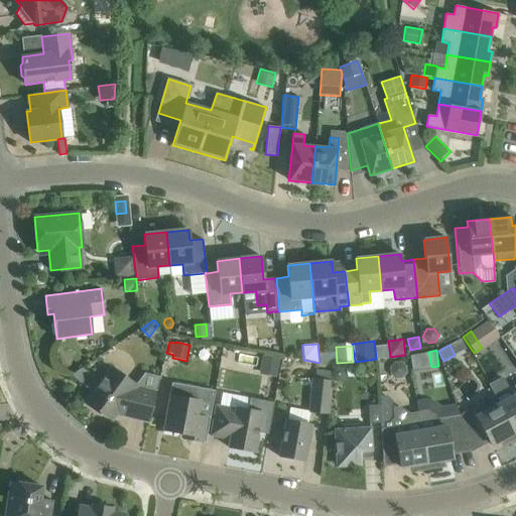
[(277,374),(280,359),(267,357),(264,372),(277,374)]
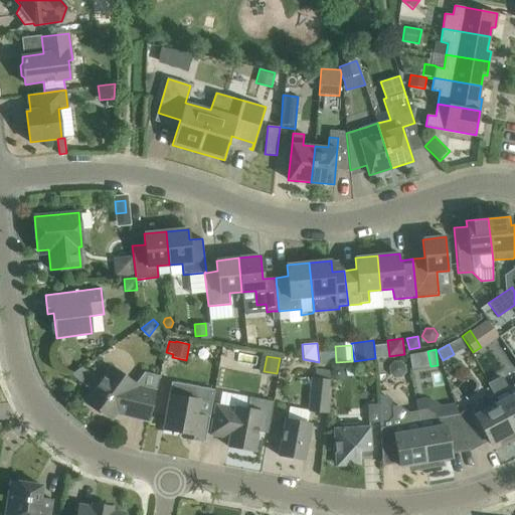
[(405,365),(400,361),(393,361),(388,367),(388,373),(394,378),(401,377),(406,372),(405,365)]
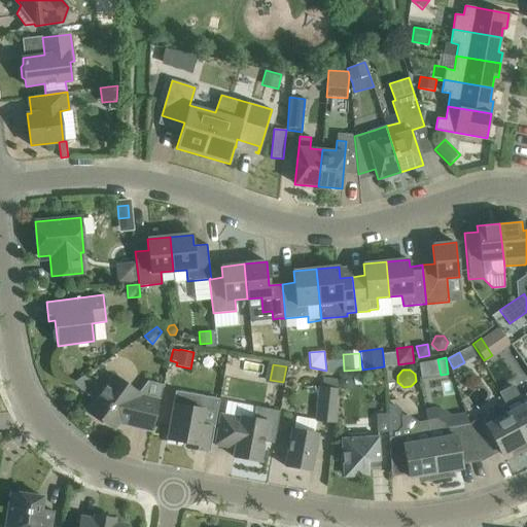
[(113,375),(105,387),(82,376),(71,383),(95,400),(88,410),(113,428),(121,418),(128,422),(128,424),(152,430),(164,384),(148,381),(139,393),(113,375)]
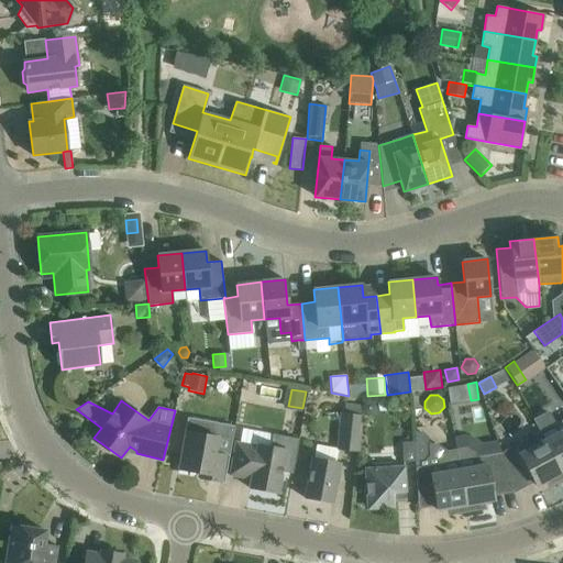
[(364,415),(370,416),(375,414),(376,408),(374,404),(368,401),(364,404),(362,409),(364,415)]
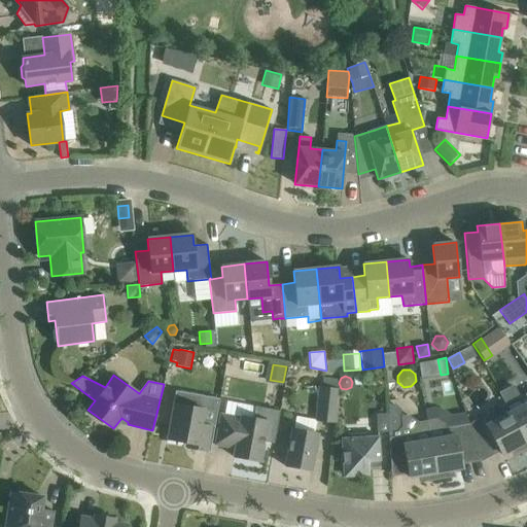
[(498,392),(510,412),(526,445),(526,392),(520,396),(514,384),(498,392)]
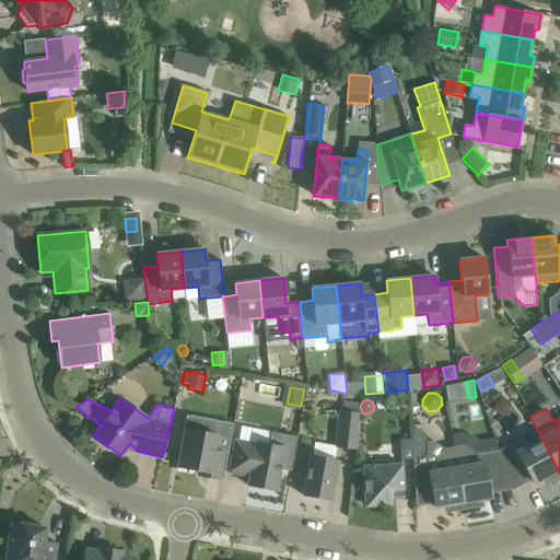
[(360,413),(359,413),(341,411),(338,411),(334,446),(334,447),(336,447),(357,450),(360,413)]
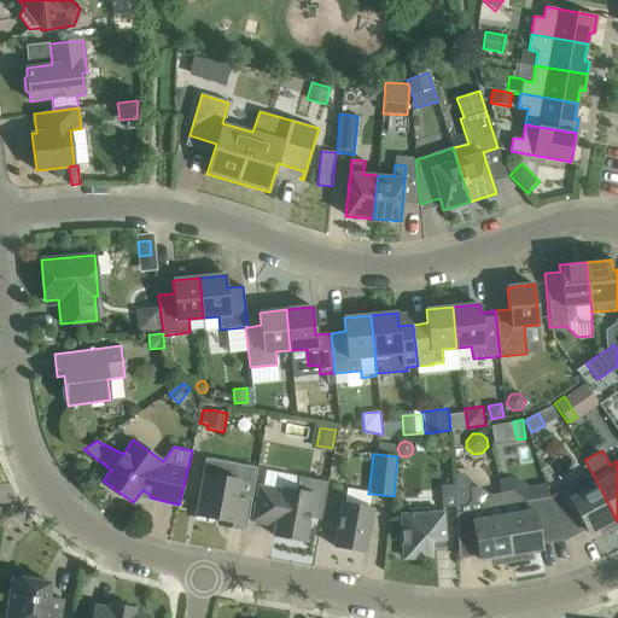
[(257,467),(205,458),(196,516),(226,520),(225,526),(246,530),(251,500),(257,467)]
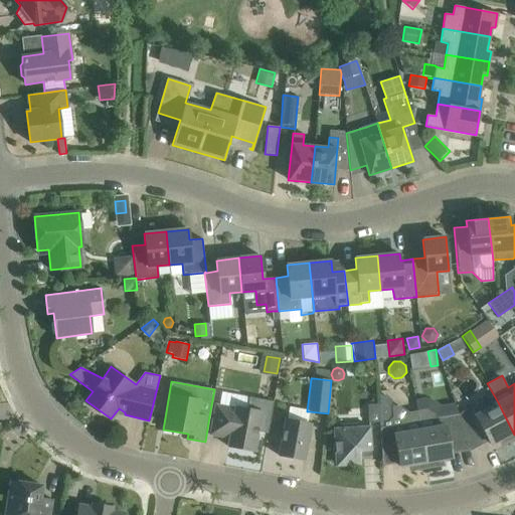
[(380,403),(378,403),(379,413),(379,422),(382,457),(397,454),(399,467),(410,465),(411,469),(426,466),(416,410),(406,412),(401,420),(401,423),(393,425),(391,399),(385,394),(379,394),(380,403)]
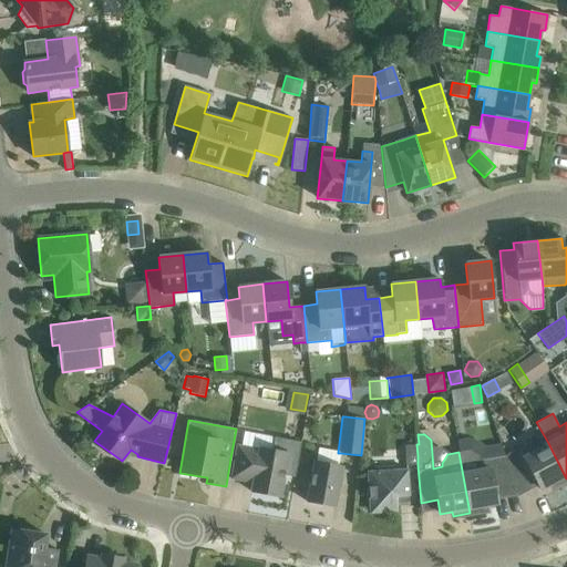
[(259,450),(237,446),(232,478),(248,481),(249,478),(254,478),(251,492),(280,496),(284,474),(295,476),(300,442),(275,437),(272,450),(259,447),(259,450)]
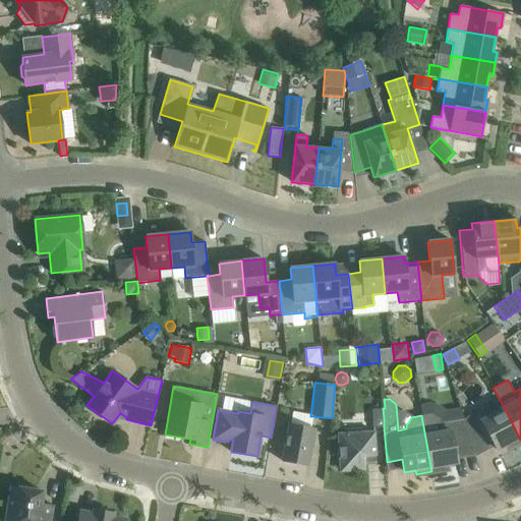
[(463,418),(473,447),(490,438),(496,449),(506,444),(508,448),(520,441),(520,440),(504,407),(491,414),(486,406),(463,418)]
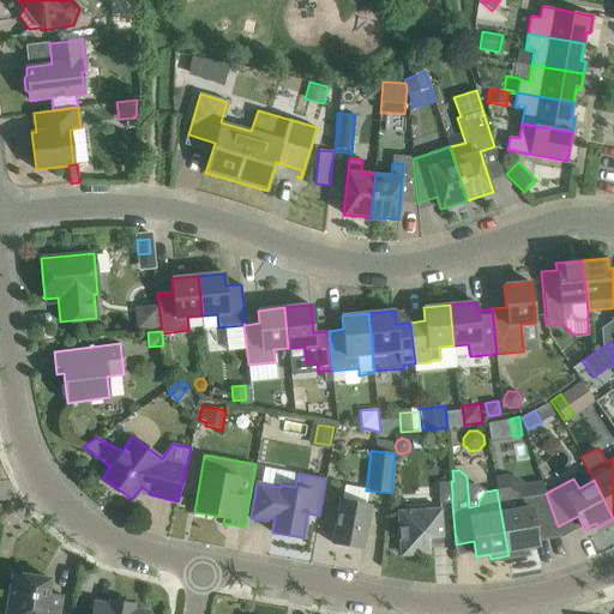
[(369,505),(366,504),(368,491),(366,491),(366,489),(344,486),(342,500),(341,500),(332,543),(362,548),(369,505)]
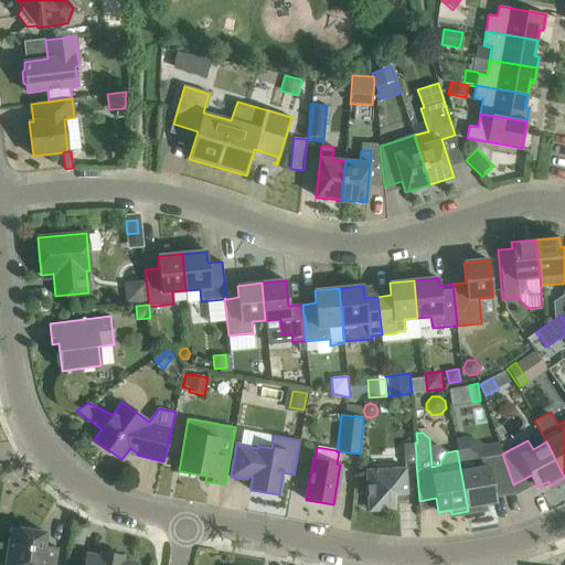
[(468,448),(457,450),(468,511),(483,509),(483,504),(496,502),(492,488),(513,484),(502,454),(477,458),(477,455),(468,448)]
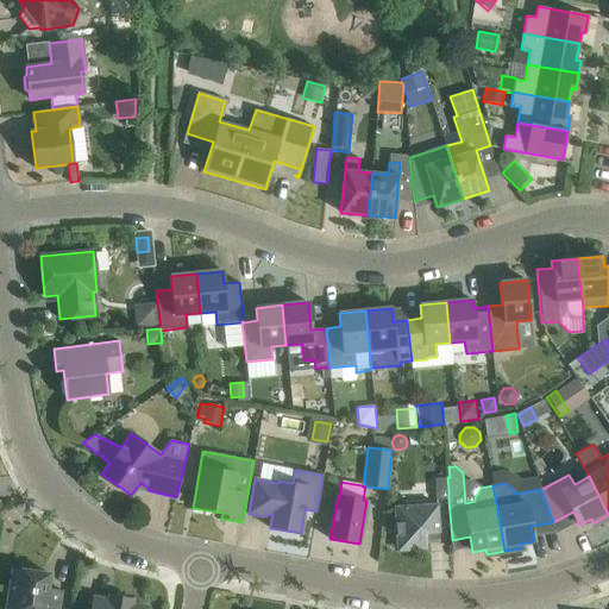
[(449,500),(449,489),(435,489),(437,500),(449,500)]
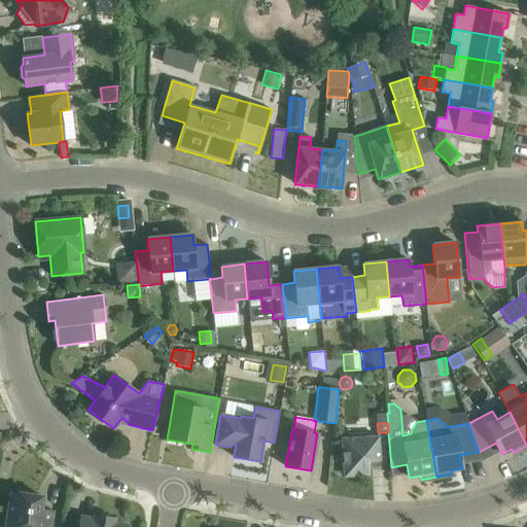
[(379,436),(342,438),(344,477),(369,476),(367,462),(380,461),(379,436)]
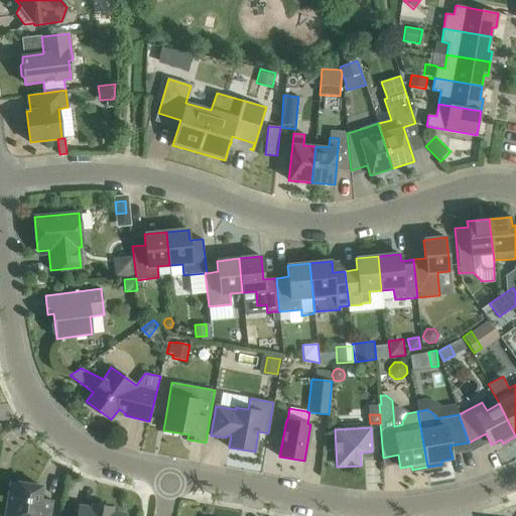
[(42,486),(10,481),(4,515),(49,515),(52,500),(40,498),(42,486)]
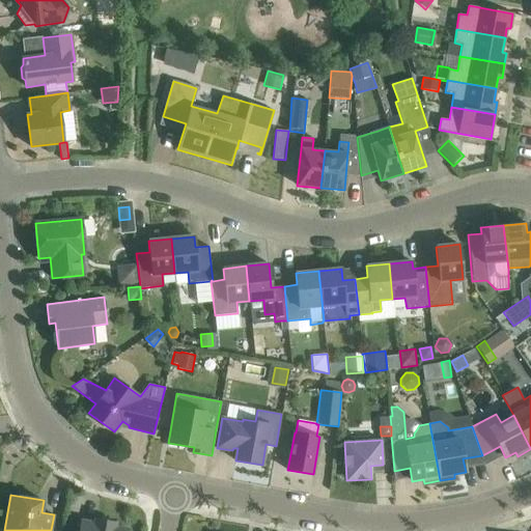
[(94,523),(81,521),(79,530),(128,530),(129,529),(115,527),(115,523),(95,519),(94,523)]
